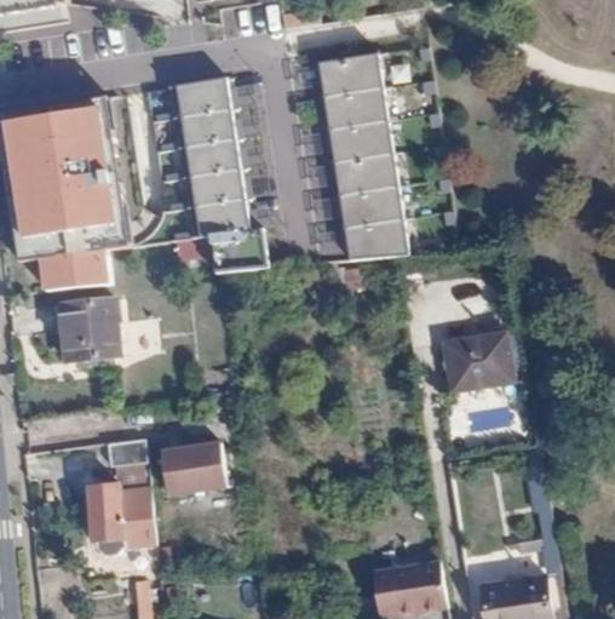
[(280,12),(282,27),(316,23),(315,9),(280,12)]
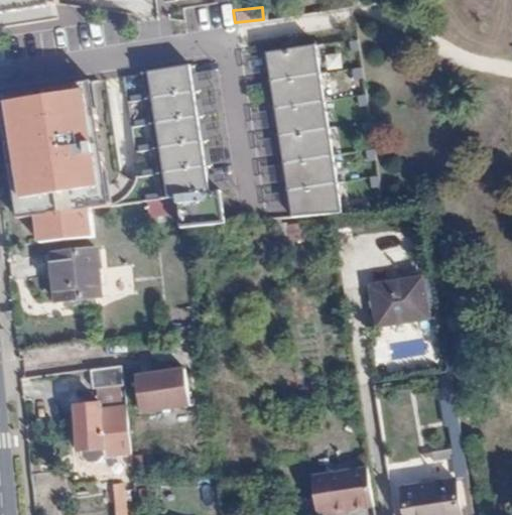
[(309,44),(264,52),(291,215),(339,211),(309,44)]
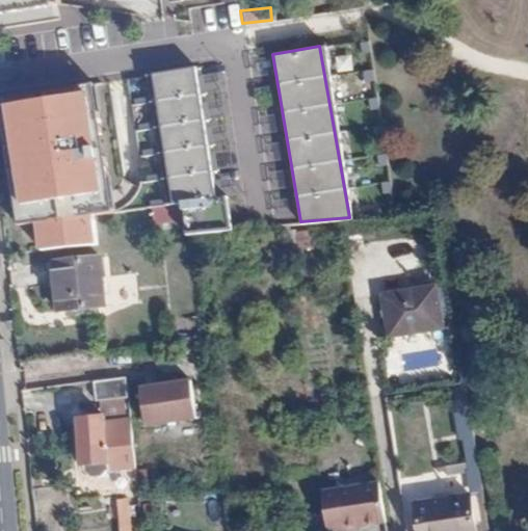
[(191,65),(150,73),(169,201),(213,196),(191,65)]
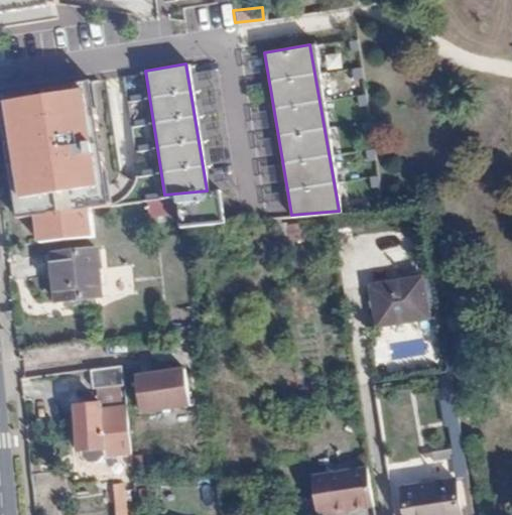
[(2,101),(19,196),(101,186),(84,106),(79,89),(2,101)]
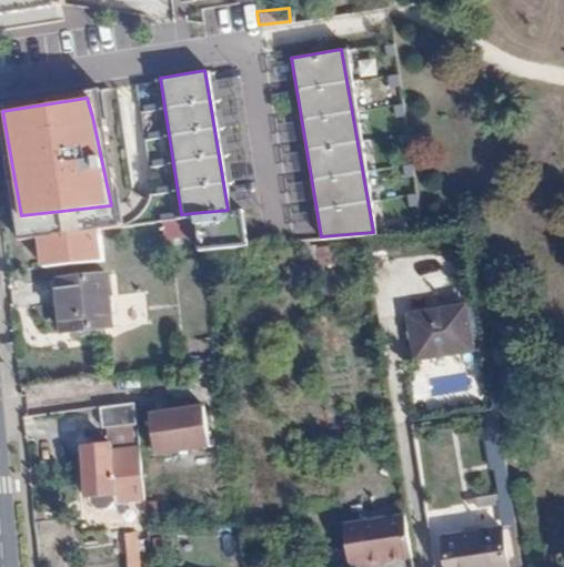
[(233,190),(238,208),(254,204),(251,186),(233,190)]
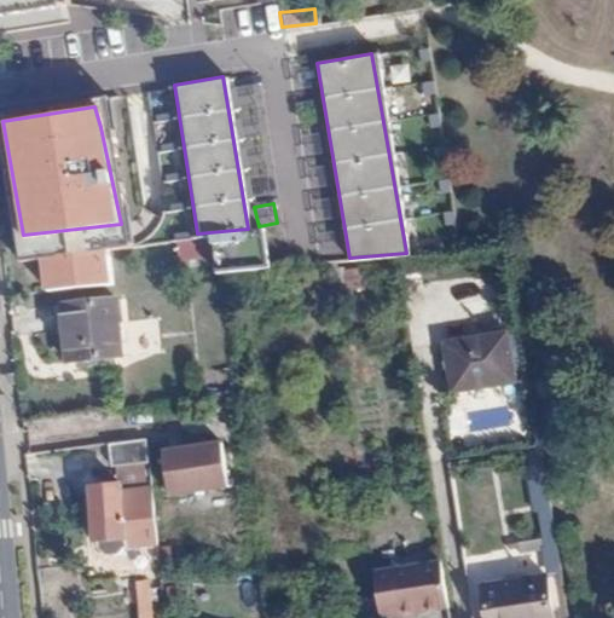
[(178,261),(203,255),(198,235),(173,241),(178,261)]
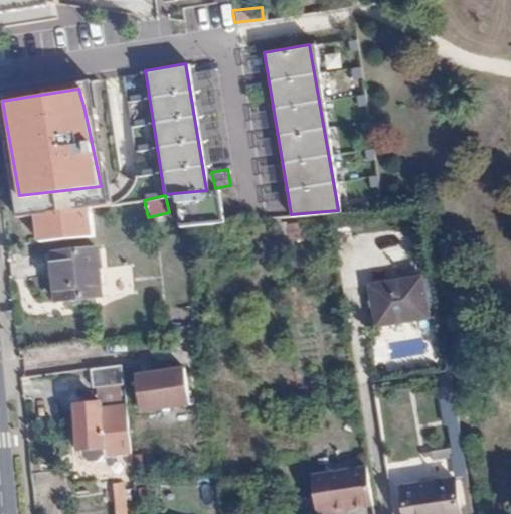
[(88,208),(32,213),(34,241),(91,235),(88,208)]
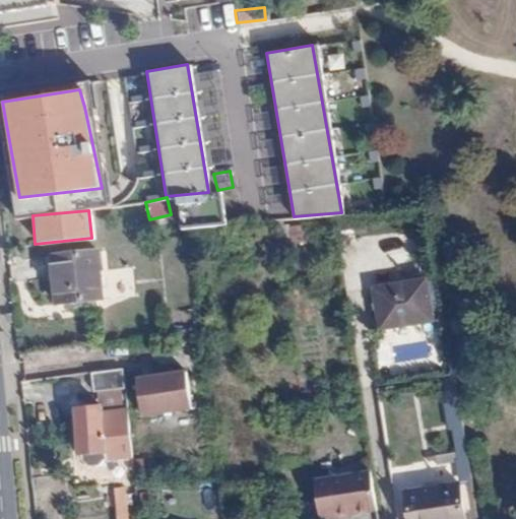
[(263,257),(274,257),(271,240),(261,241),(263,257)]
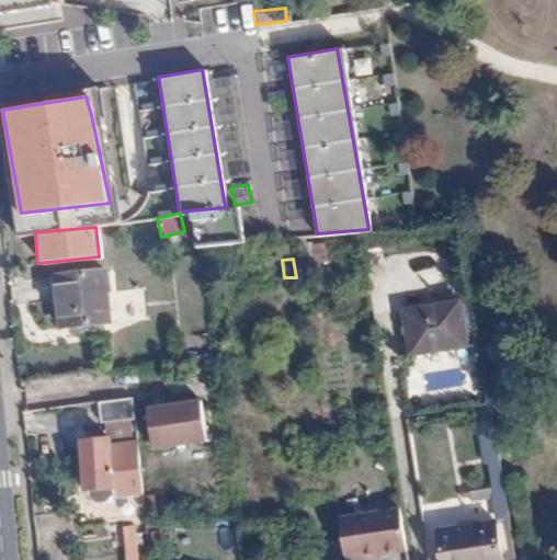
[(106,321),(101,271),(52,276),(57,327),(106,321)]
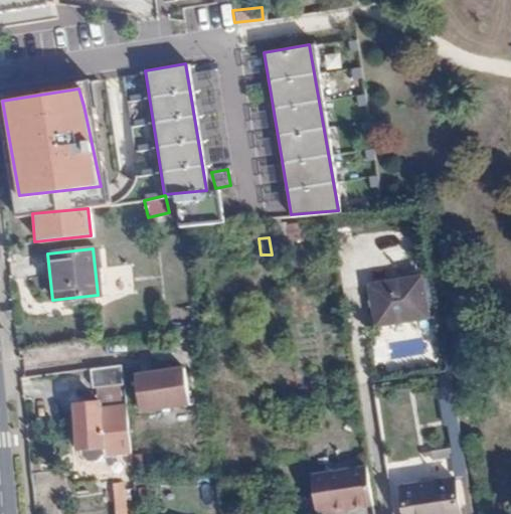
[(373,326),(426,317),(418,277),(366,285),(373,326)]
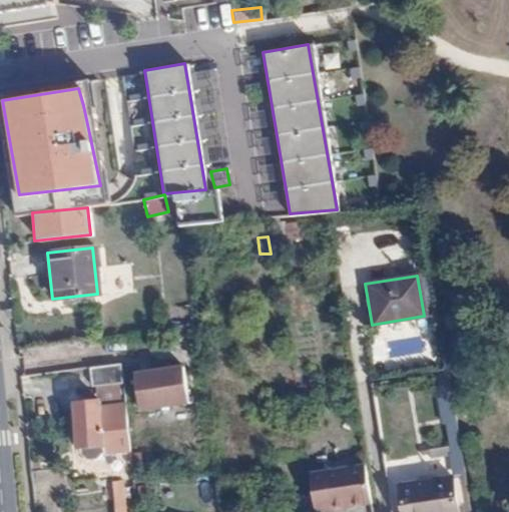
[(109,364),(86,368),(88,386),(118,382),(117,364),(109,364)]
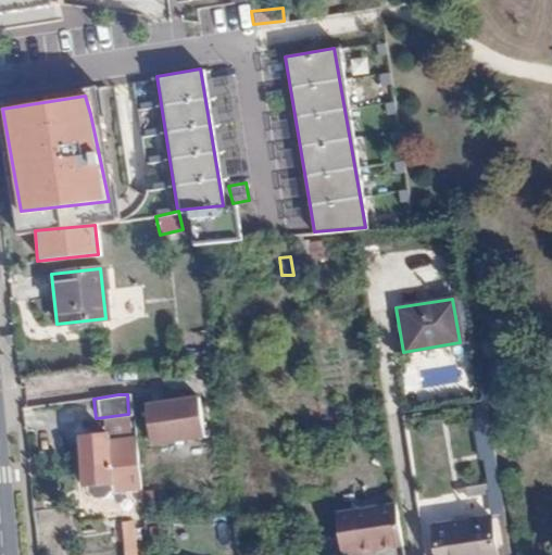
[(197,396),(182,399),(187,438),(201,437),(197,396)]
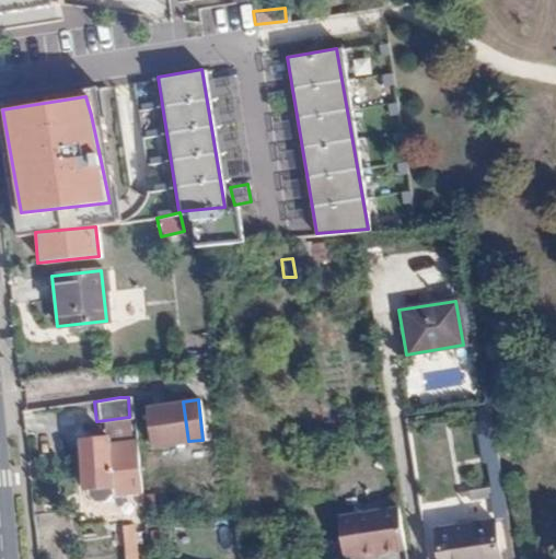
[(188,441),(183,402),(146,406),(150,445),(188,441)]
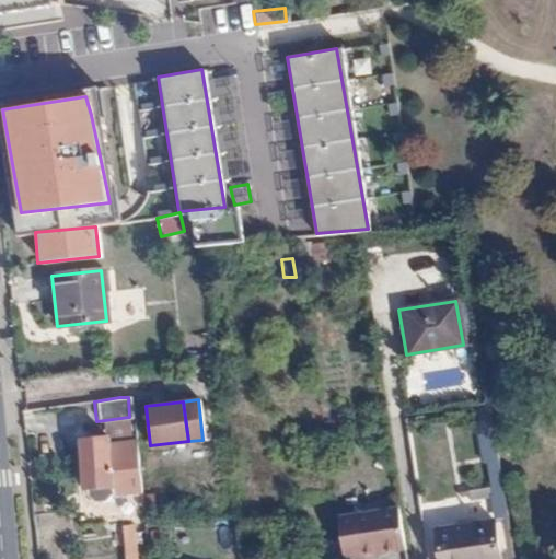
[(109,496),(138,492),(137,481),(132,441),(105,443),(105,439),(79,441),(82,489),(108,487),(109,496)]
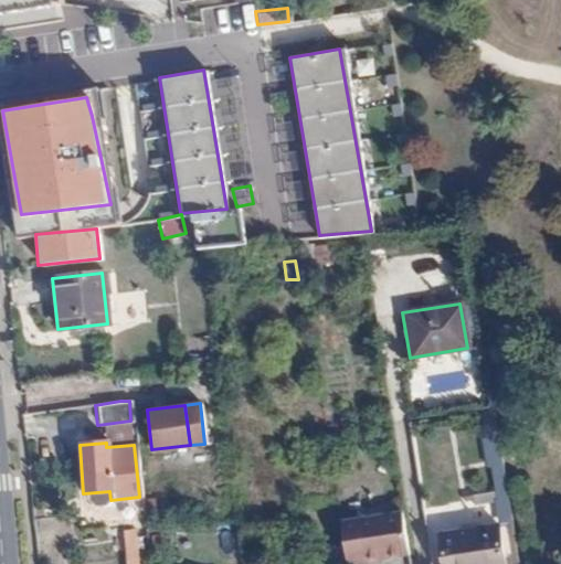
[(441,563),(499,563),(493,524),(436,534),(441,563)]
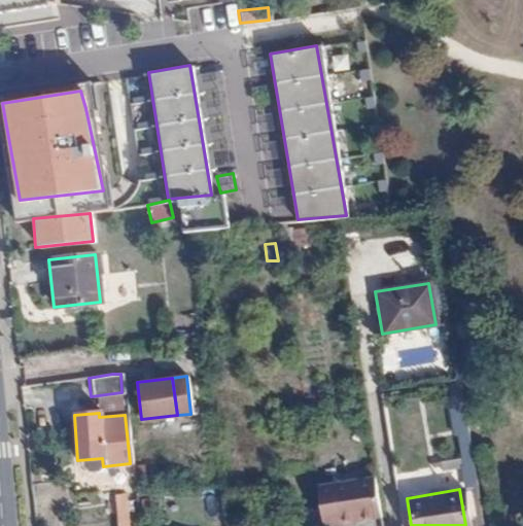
[(132,525),(128,491),(110,493),(113,525),(132,525)]
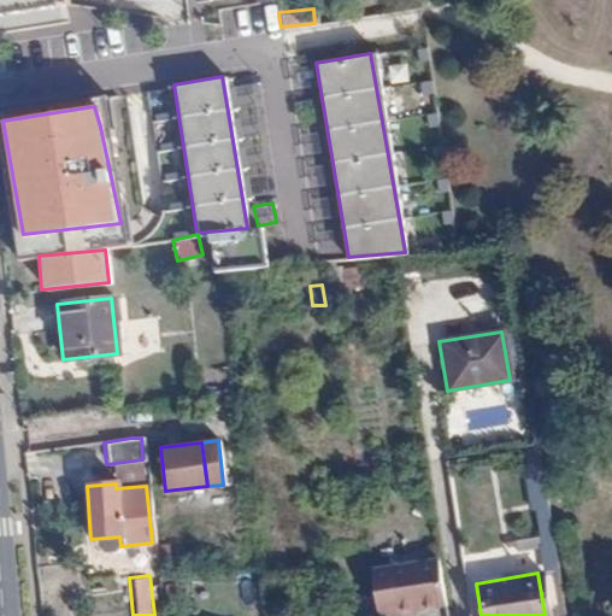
[(374,598),(440,587),(439,575),(370,584),(372,594),(374,598)]
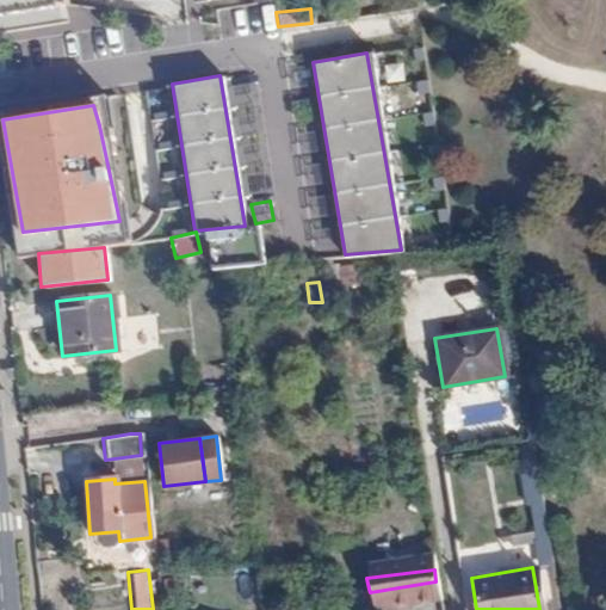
[(440,609),(436,581),(370,592),(371,609),(440,609)]
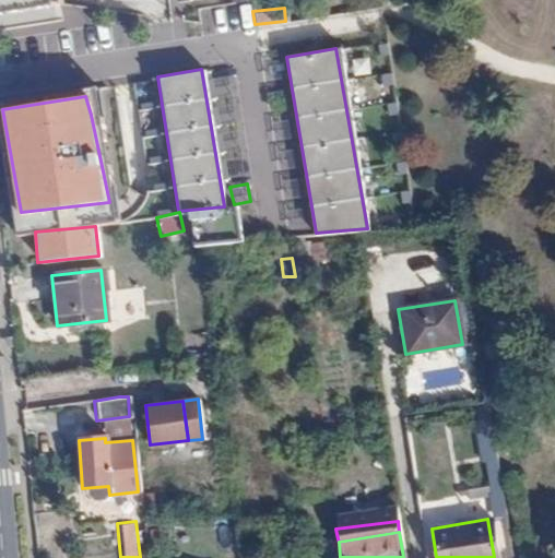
[(340,557),(339,542),(338,538),(317,541),(319,557),(340,557)]
